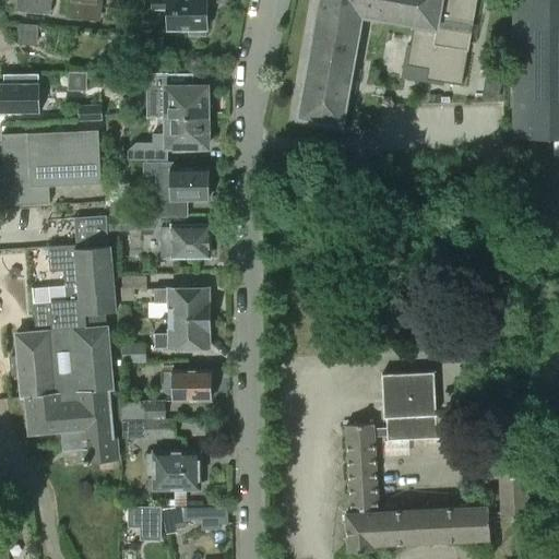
[(69,0),(68,16),(98,20),(99,0),(16,0),(16,11),(50,14),(51,0),(69,0)]
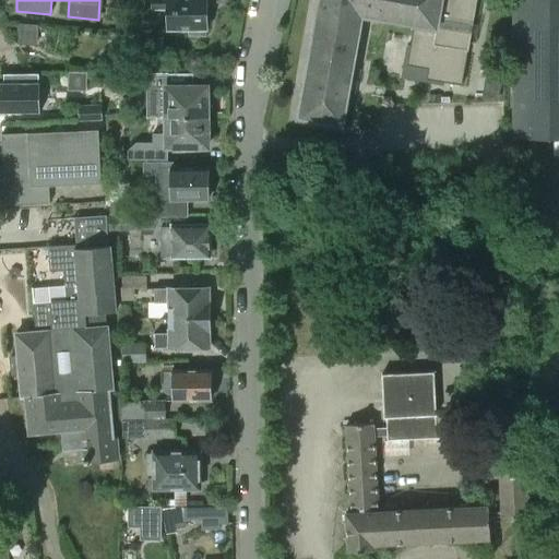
[(144,0),(121,0),(121,9),(144,9),(144,0)]
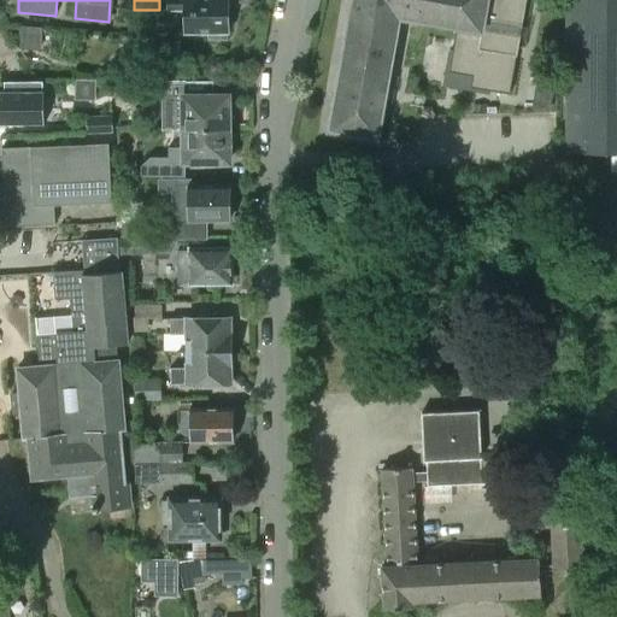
[(228,27),(230,25),(230,16),(228,15),(227,0),(166,0),(166,12),(184,12),(184,33),(209,31),(209,40),(225,40),(225,31),(228,31),(228,27)]
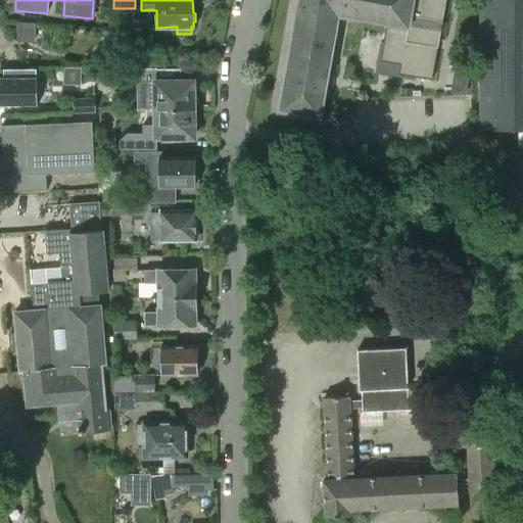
[(297,0),(278,109),(322,117),(340,16),(383,25),(380,41),(405,45),(405,42),(437,48),(445,0),(297,0)]
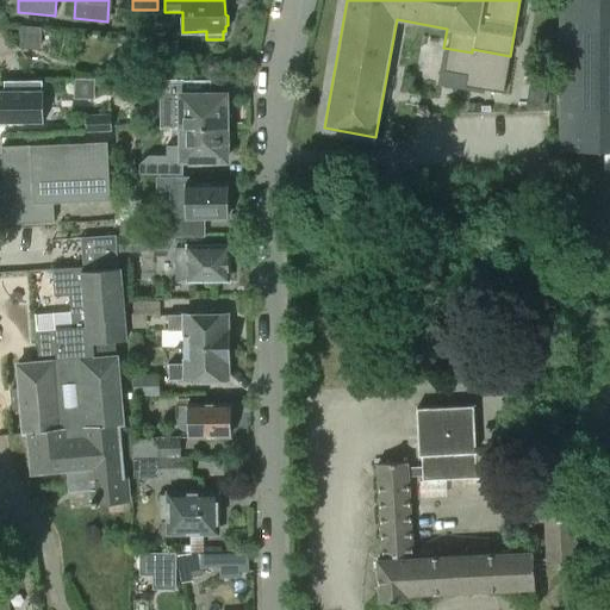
[(609,0),(560,0),(560,150),(609,150),(609,0)]
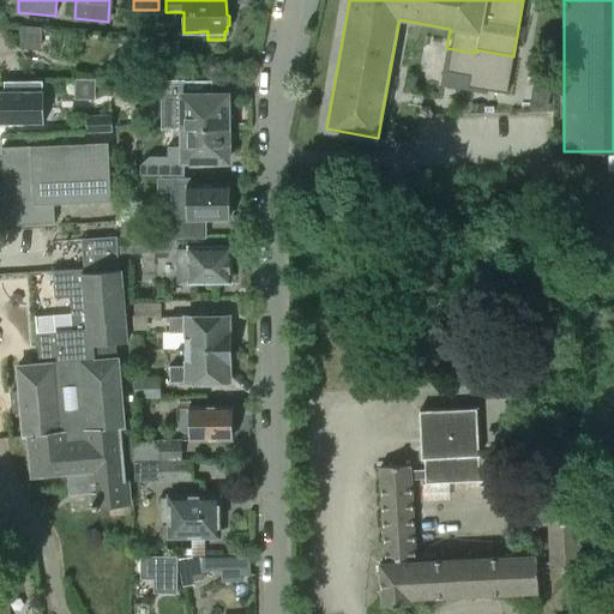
[(20,26),(18,48),(40,49),(41,28),(20,26)]
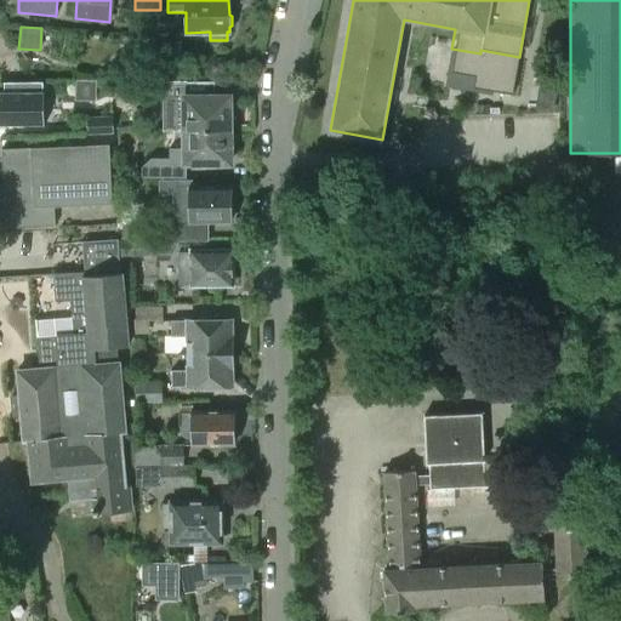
[(163,130),(184,130),(229,130),(229,129),(233,124),(233,115),(229,112),(229,96),(187,97),(187,81),(161,81),(163,98),(163,130)]
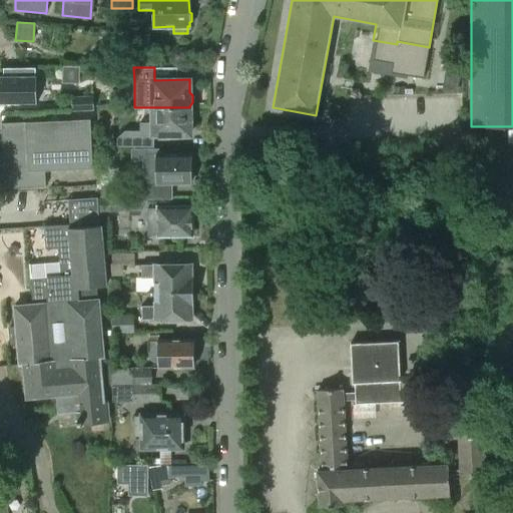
[(35,76),(35,68),(3,68),(3,77),(0,76),(0,103),(36,103),(36,76),(35,76)]
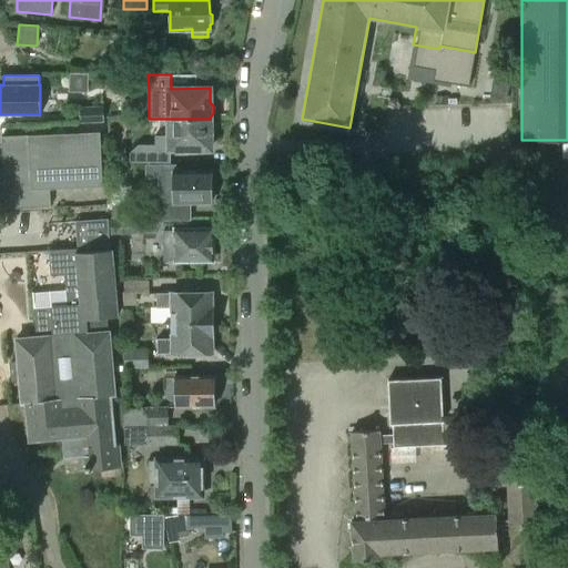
[(103,107),(79,108),(80,123),(103,122),(103,107)]
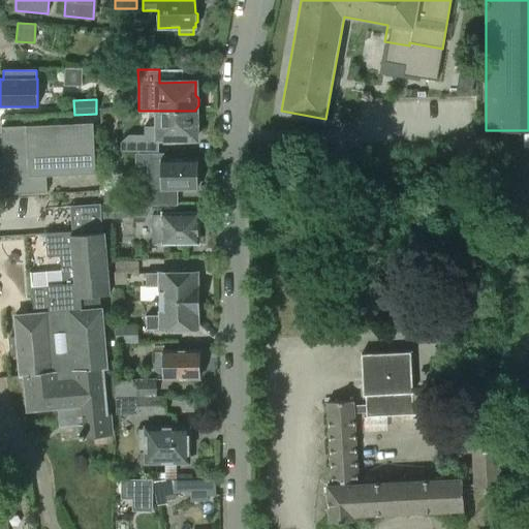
[(195,111),(157,111),(157,126),(144,126),(144,138),(137,138),(137,136),(115,136),(115,152),(157,152),(157,139),(196,138),(196,126),(198,123),(198,115),(195,112),(195,111)]
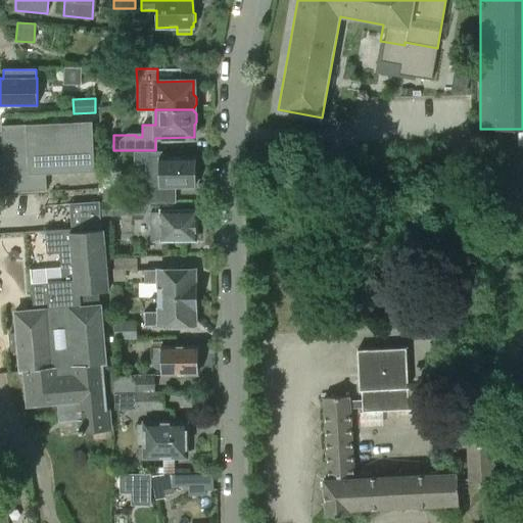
[(46,191),(46,175),(95,173),(92,122),(1,127),(4,193),(46,191)]
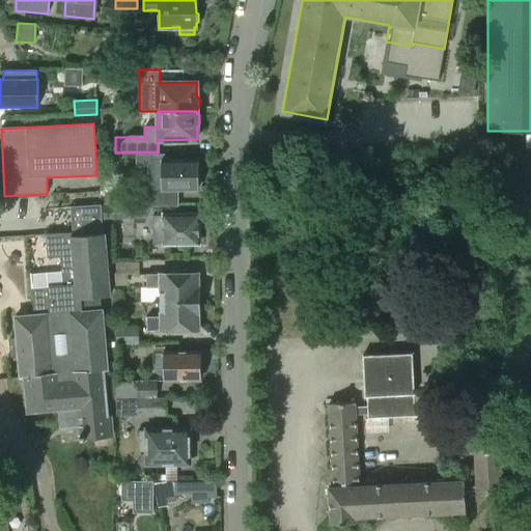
[(165,155),(139,155),(139,163),(150,163),(150,174),(162,174),(162,190),(197,190),(197,186),(200,184),(200,176),(197,174),(197,161),(165,161),(165,155)]
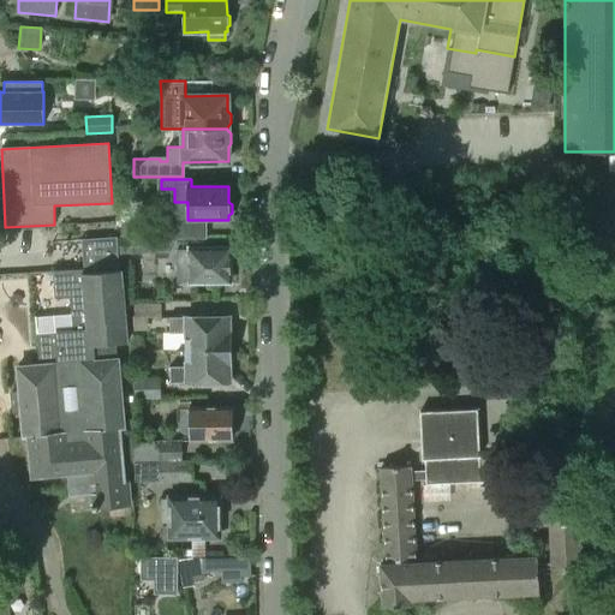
[(121,237),(131,237),(136,237),(136,222),(121,222),(121,237)]
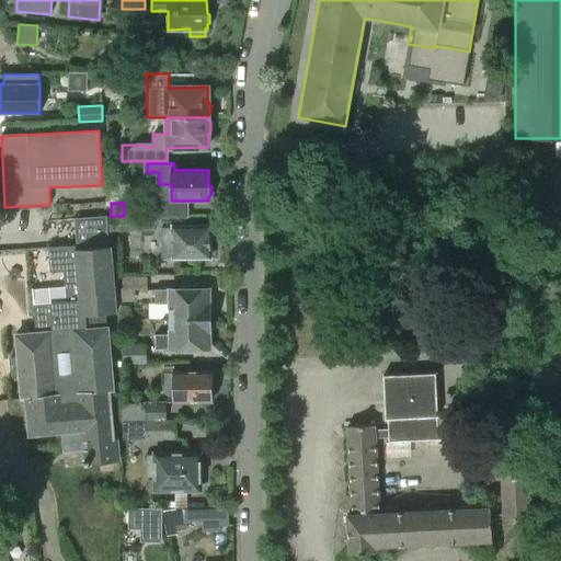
[(32,289),(36,334),(84,330),(84,328),(83,316),(115,313),(107,217),(89,218),(91,241),(77,242),(77,247),(18,250),(19,275),(64,272),(65,286),(32,289)]
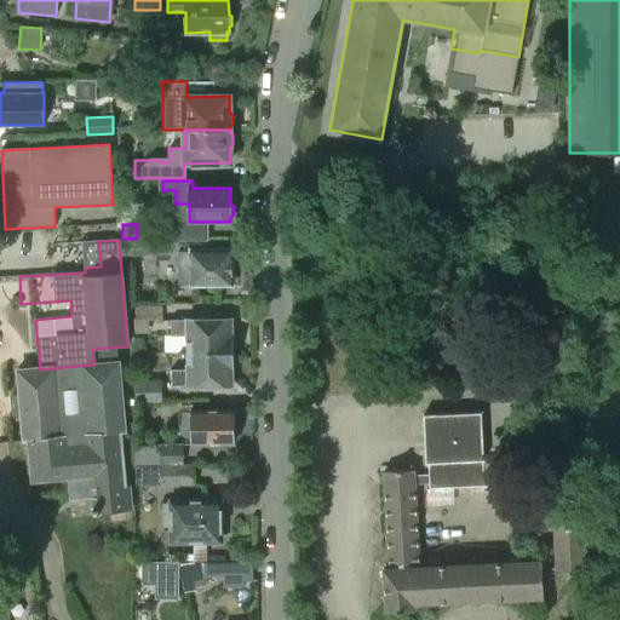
[(150,242),(132,242),(122,242),(122,258),(132,258),(150,258),(150,242)]
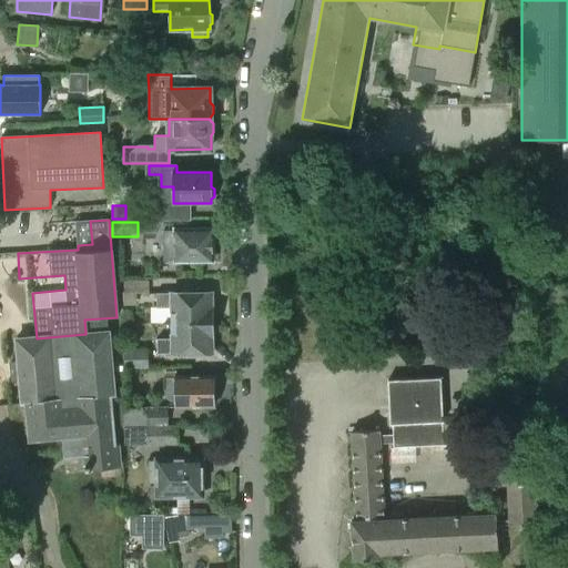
[(163,261),(175,261),(175,262),(212,261),(212,256),(214,254),(214,247),(212,245),(212,230),(162,231),(163,261)]
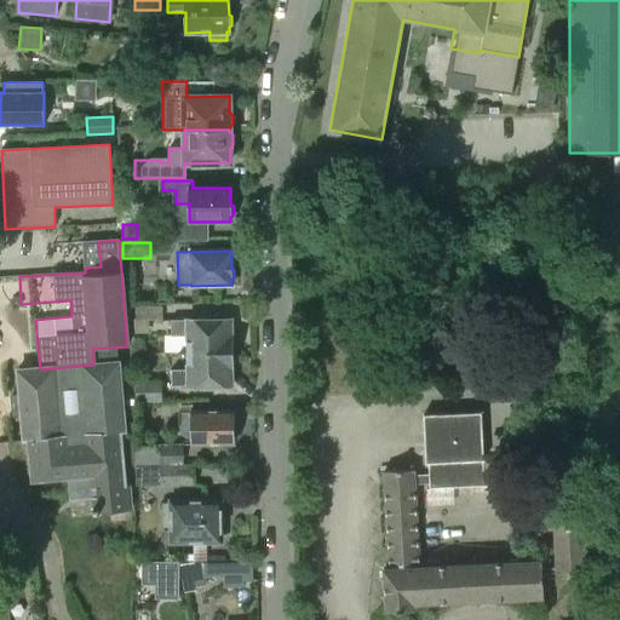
[(162,320),(162,306),(135,306),(135,321),(162,320)]
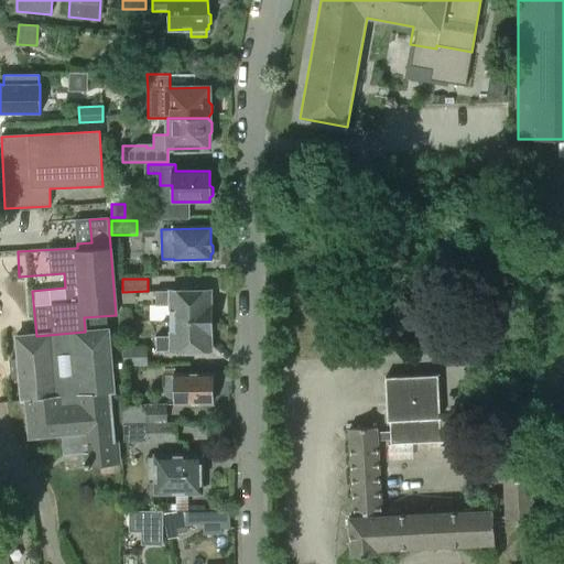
[(170,306),(170,321),(210,321),(210,290),(154,291),(155,306),(170,306)]
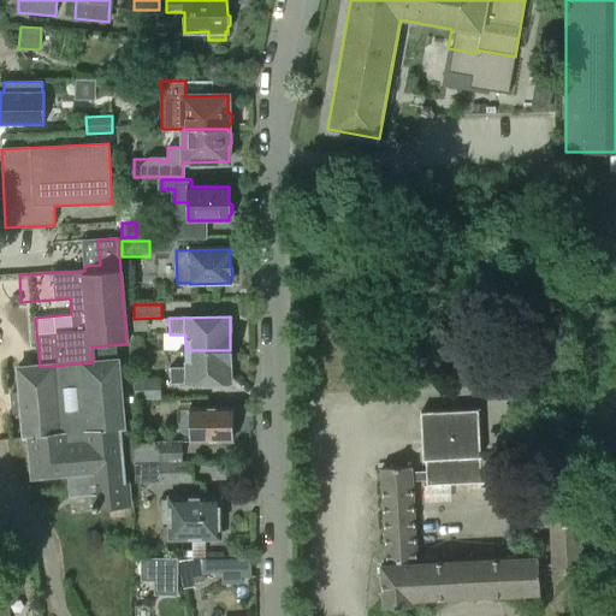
[(230,350),(185,350),(185,367),(170,367),(170,384),(231,383),(230,350)]
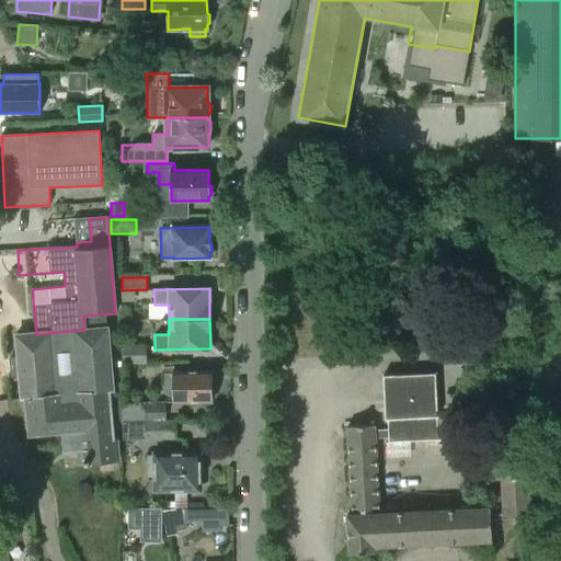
[(36,334),(15,335),(18,358),(10,359),(11,376),(19,375),(21,399),(25,399),(29,435),(63,432),(65,446),(83,444),(84,465),(118,461),(116,442),(113,442),(109,392),(113,391),(106,325),(84,328),(84,330),(36,334)]
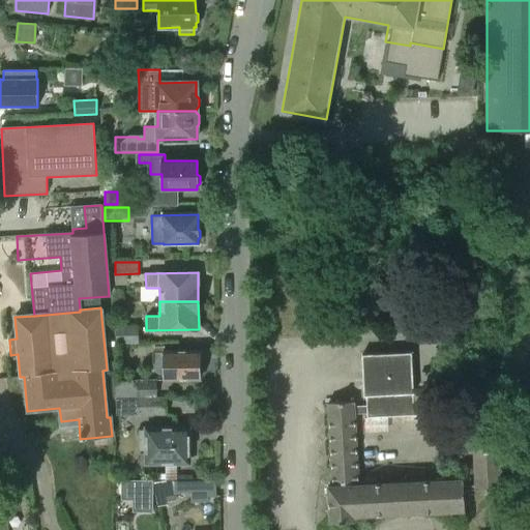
[(139,344),(138,327),(115,327),(116,344),(139,344)]
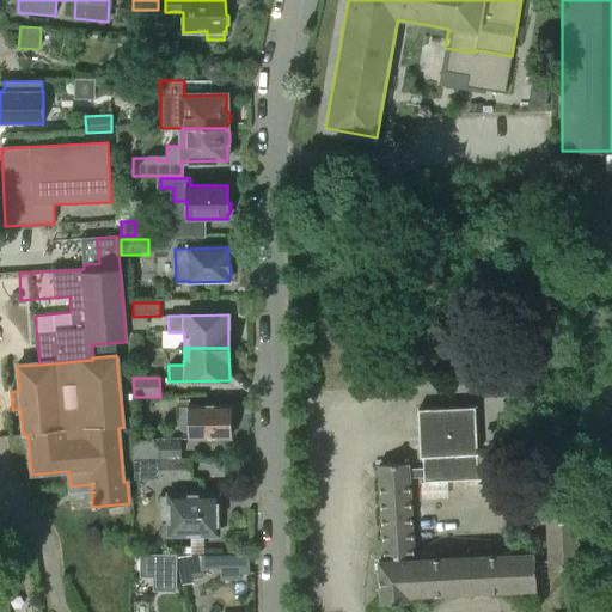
[(189,408),(177,408),(177,427),(182,432),(189,433),(189,439),(231,439),(231,434),(233,432),(232,426),(231,423),(230,405),(189,407),(189,408)]
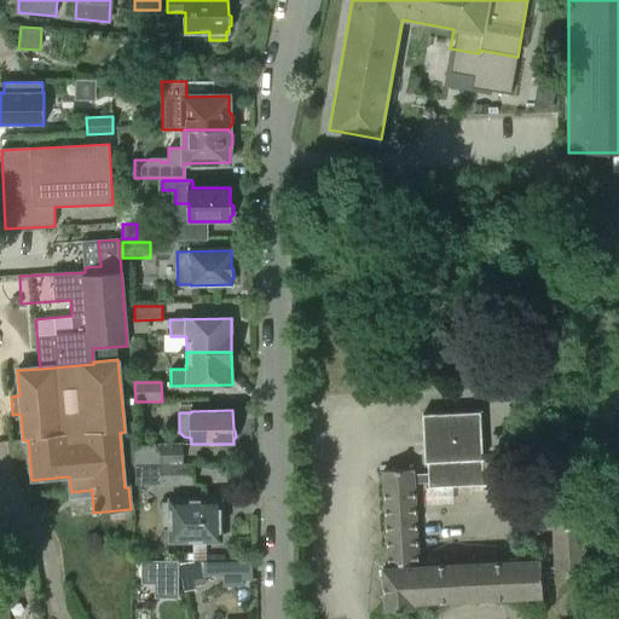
[(418,566),(414,484),(428,484),(429,489),(484,486),(482,461),(480,412),(423,415),(424,441),(424,453),(424,463),(428,463),(428,475),(414,475),(414,470),(383,472),(388,568),(383,568),(385,611),(414,609),(412,603),(543,596),(542,573),(585,571),(582,502),(553,503),(553,507),(530,507),(531,530),(554,528),(555,560),(418,566)]
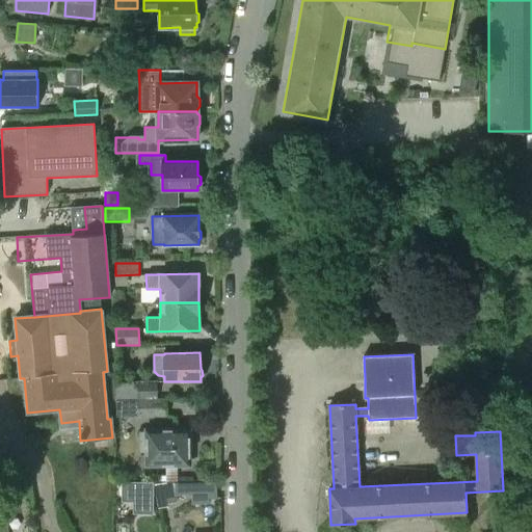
[(115,400),(136,400),(136,399),(157,398),(157,381),(137,381),(114,381),(115,400)]
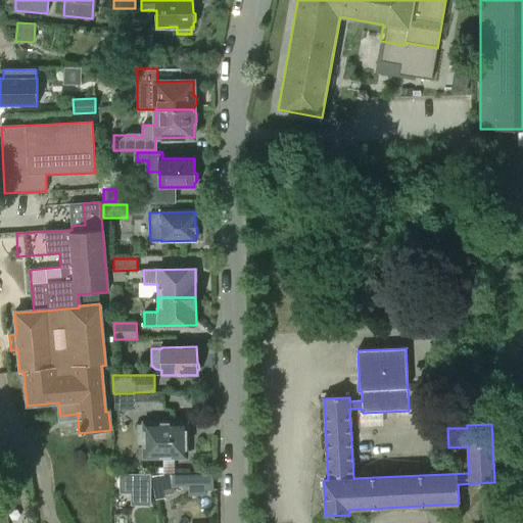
[(134,392),(134,393),(135,411),(165,410),(164,391),(154,392),(154,391),(134,392)]
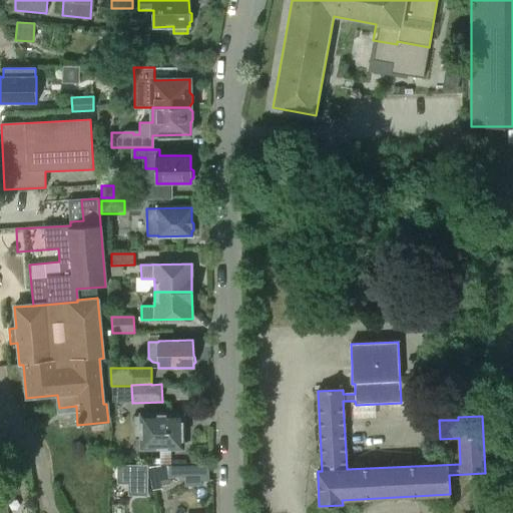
[(134,416),(134,436),(142,436),(142,448),(166,448),(169,450),(178,450),(184,444),(184,435),(181,433),(181,416),(134,416)]
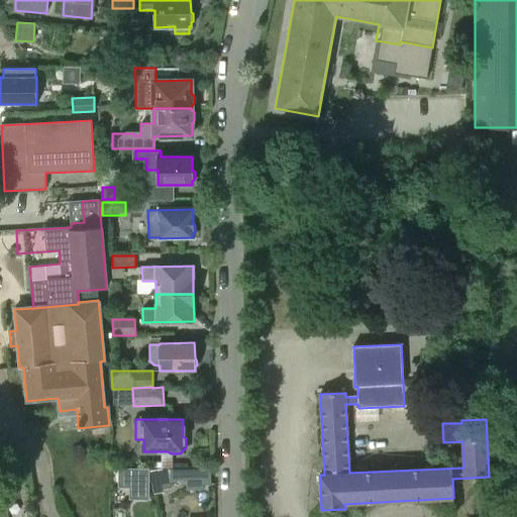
[(149,471),(153,495),(164,493),(164,490),(173,488),(169,468),(149,471)]
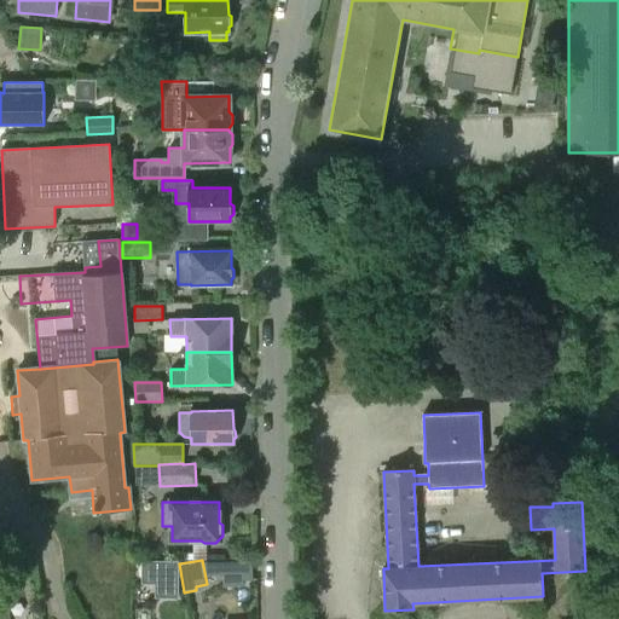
[(177,563),(144,563),(144,583),(156,583),(156,596),(158,596),(177,596),(177,563)]
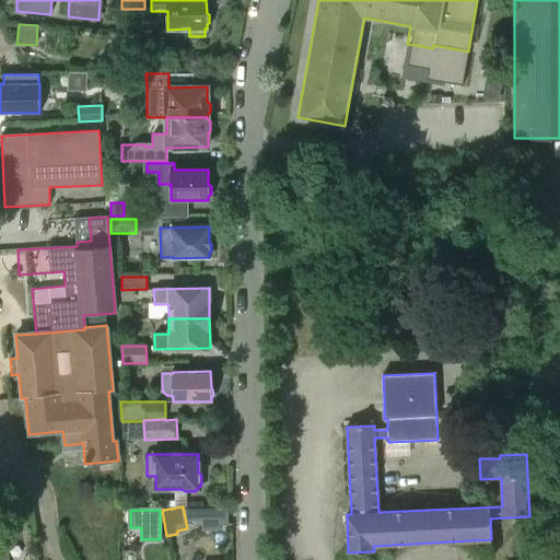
[(186,522),(205,522),(205,512),(186,512),(186,522)]
